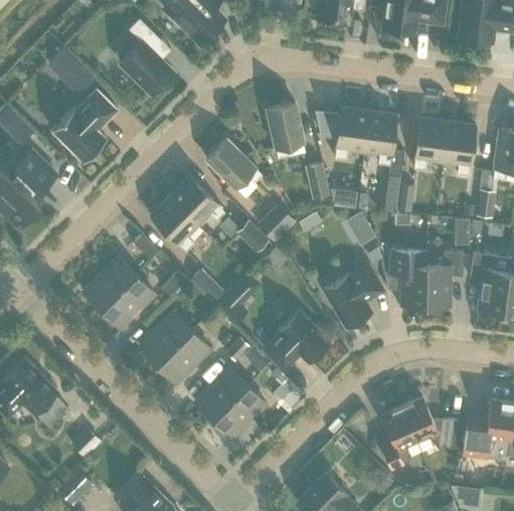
[(201,45),(224,21),(212,9),(220,0),(171,0),(164,8),(171,15),(168,17),(180,29),(182,26),(201,45)]
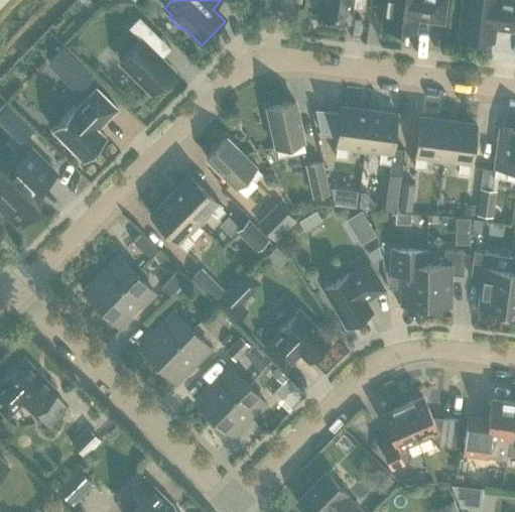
[(324,0),(322,20),(349,24),(352,0),(364,0),(367,0),(366,0),(324,0)]
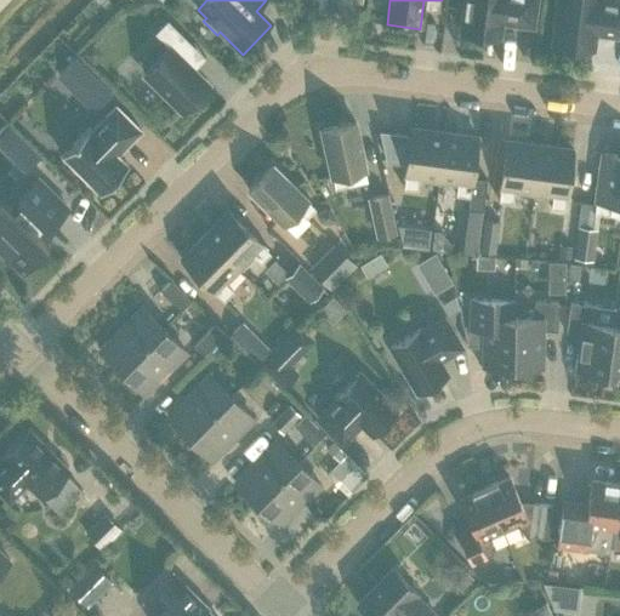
[(462,0),(459,35),(504,41),(505,28),(536,33),(540,0),(462,0)]
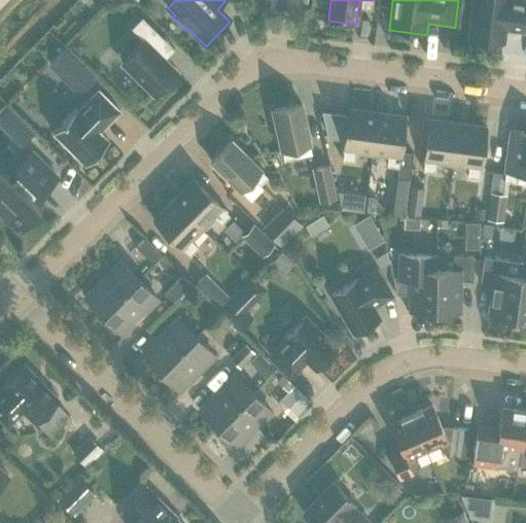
[(475,0),(469,40),(503,44),(505,30),(513,31),(513,33),(525,34),(525,3),(510,1),(509,0),(475,0)]
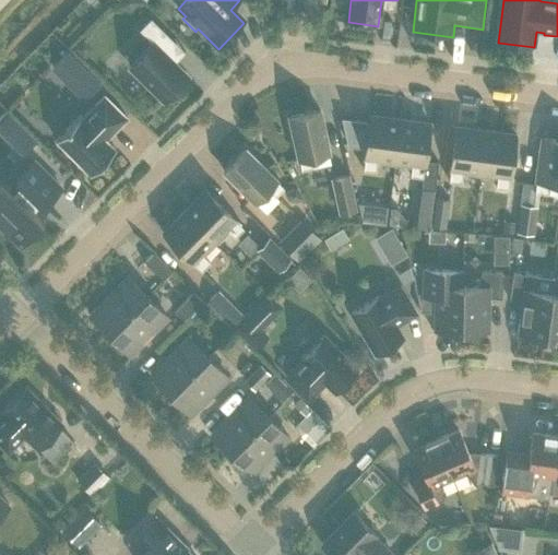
[(176,46),(152,22),(140,33),(153,46),(130,69),(165,103),(188,80),(165,57),(176,46)]
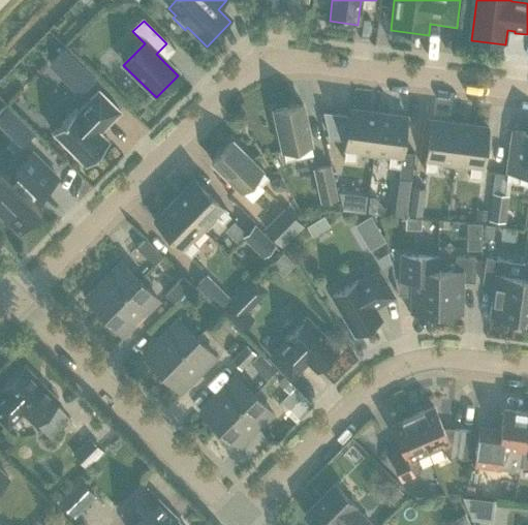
[(78,97),(93,82),(75,65),(61,80),(78,97)]
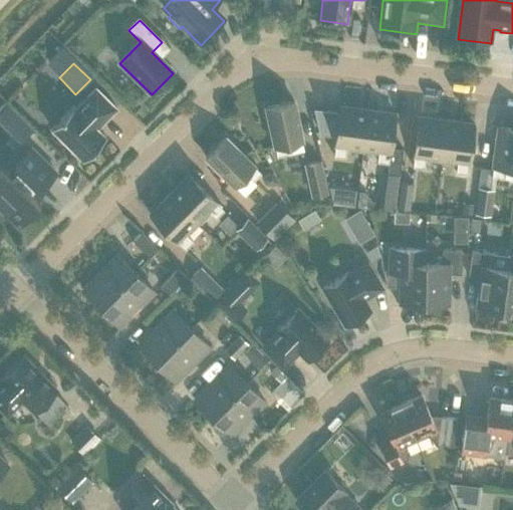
[(97,132),(117,111),(96,90),(76,110),(74,108),(52,132),(84,164),(106,141),(97,132)]
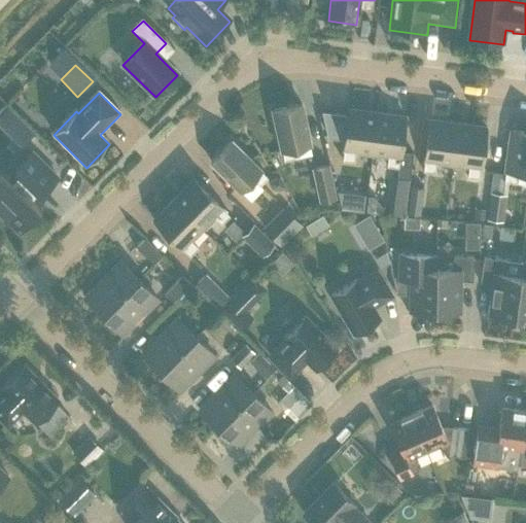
[(302,106),(273,112),(284,163),(296,161),(294,150),(311,147),(302,106)]
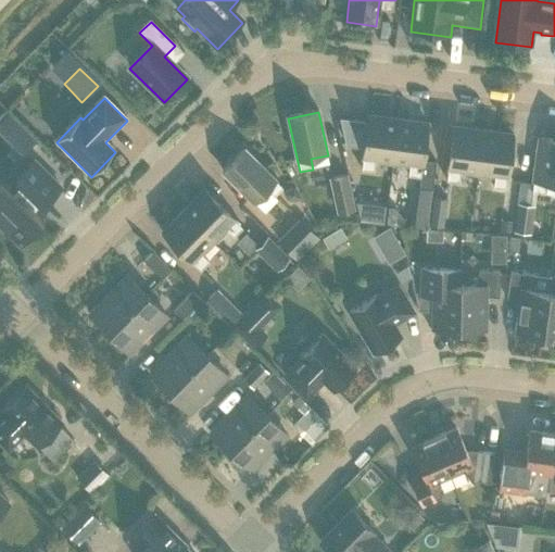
[(393,165),(399,122),(368,117),(362,172),(375,174),(376,163),(393,165)]
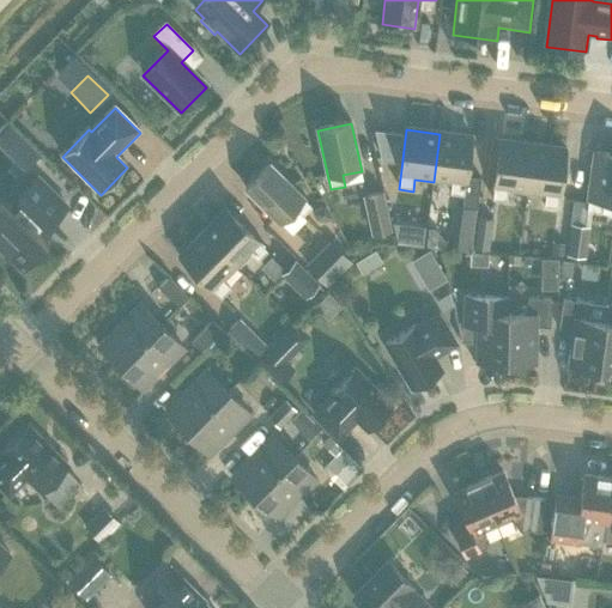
[(462,210),(459,208),(453,253),(472,255),(482,180),(467,178),(473,139),(440,134),(434,182),(453,184),(450,196),(465,198),(462,210)]
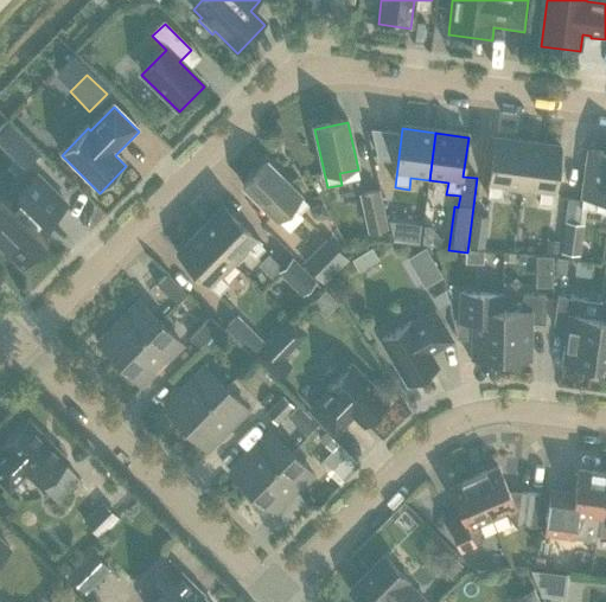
[(504,190),(523,193),(529,145),(496,141),(489,199),(503,202),(504,190)]
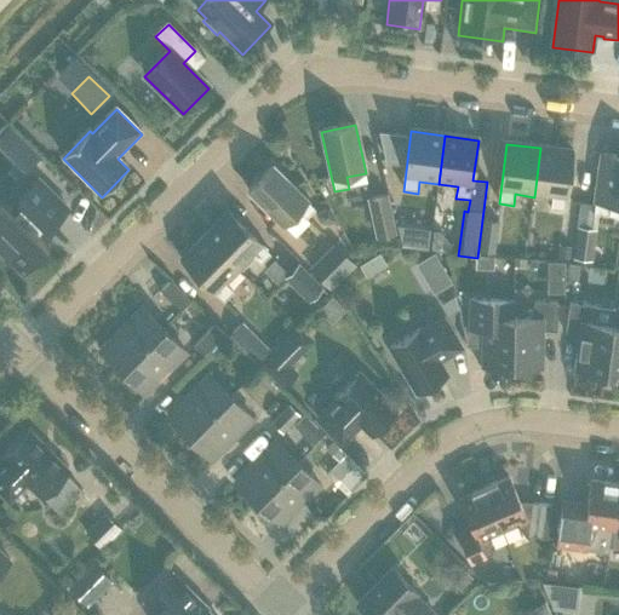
[(574,153),(540,148),(534,197),(554,200),(551,211),(566,213),(574,153)]
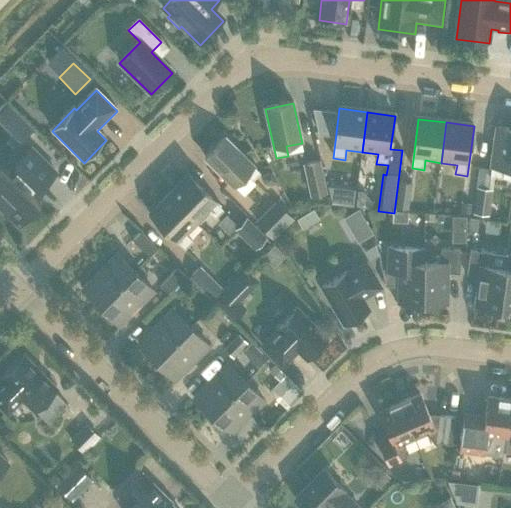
[(503,171),(510,171),(510,131),(497,129),(490,179),(502,180),(503,171)]
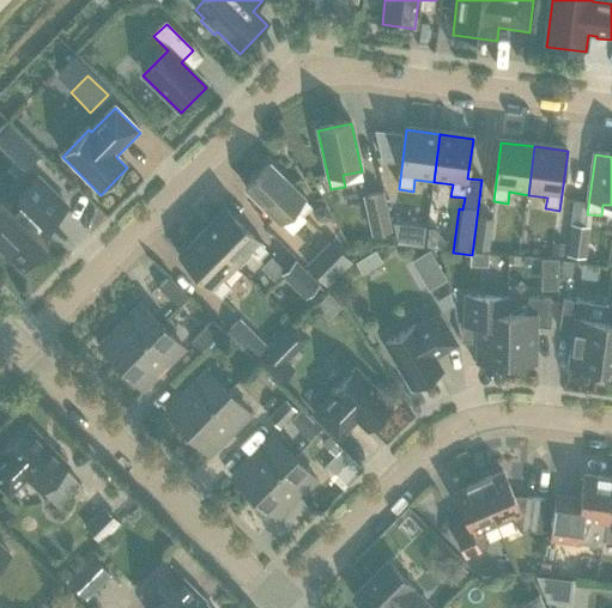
[(246,192),(280,225),(295,211),(302,219),(313,210),(270,166),(246,192)]
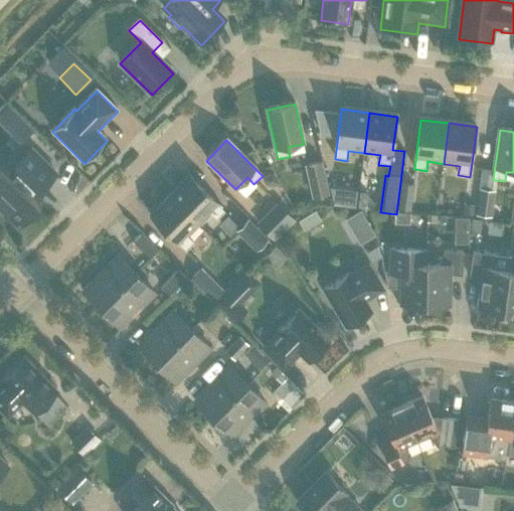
[(0,167),(0,204),(8,212),(5,214),(19,229),(40,207),(29,196),(37,188),(40,192),(57,176),(56,175),(55,176),(31,153),(32,152),(31,151),(15,167),(19,171),(11,179),(0,167)]
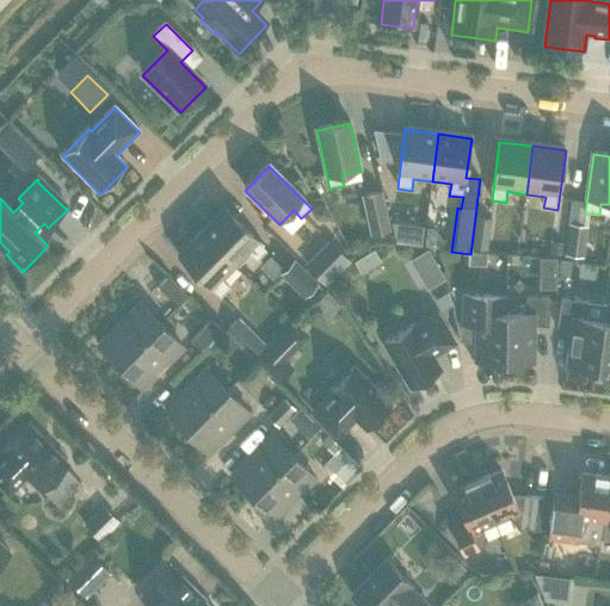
[(392,234),(383,193),(362,198),(370,237),(392,234)]
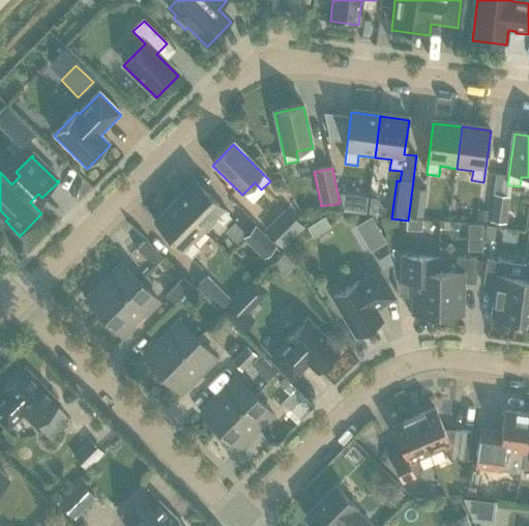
[(195,182),(175,203),(204,233),(216,221),(223,228),(232,220),(195,182)]
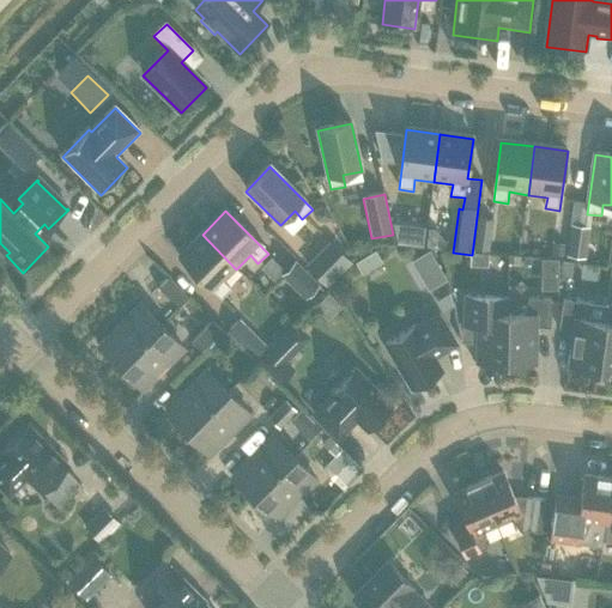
[(401,222),(398,239),(417,243),(420,225),(401,222)]
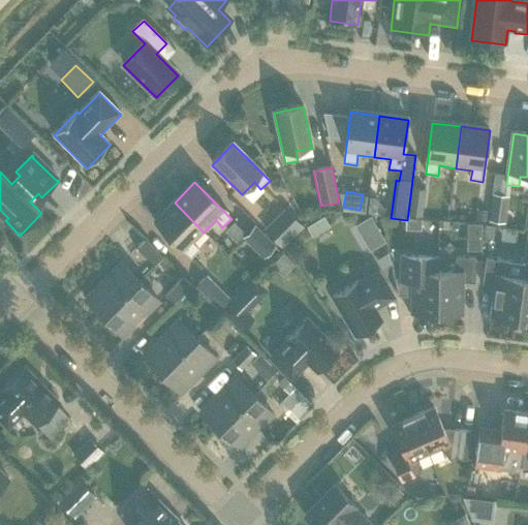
[(510,199),(495,197),(491,224),(507,226),(510,199)]
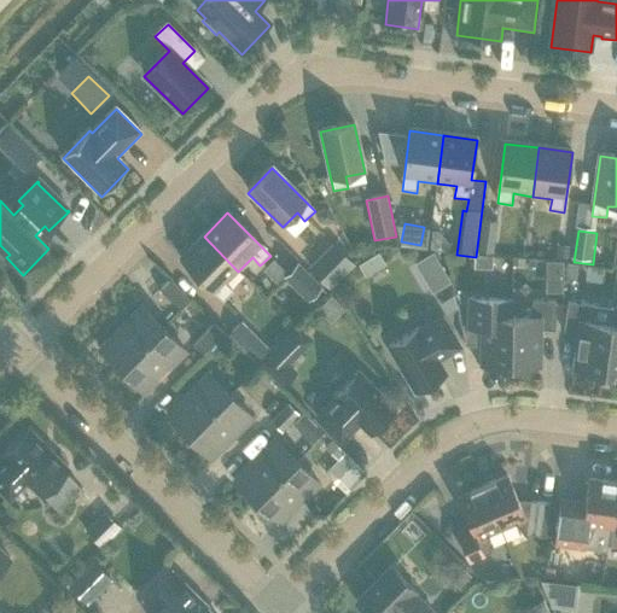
[(225,285),(238,272),(204,237),(180,261),(223,303),(233,293),(225,285)]
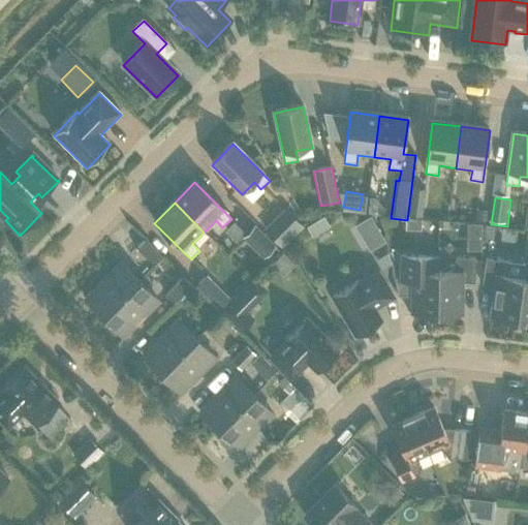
[(304,229),(285,210),(264,232),(283,250),(304,229)]
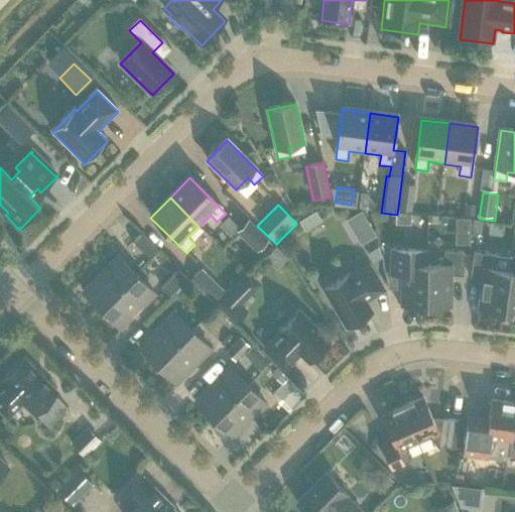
[(313,210),(297,221),(308,238),(325,227),(313,210)]
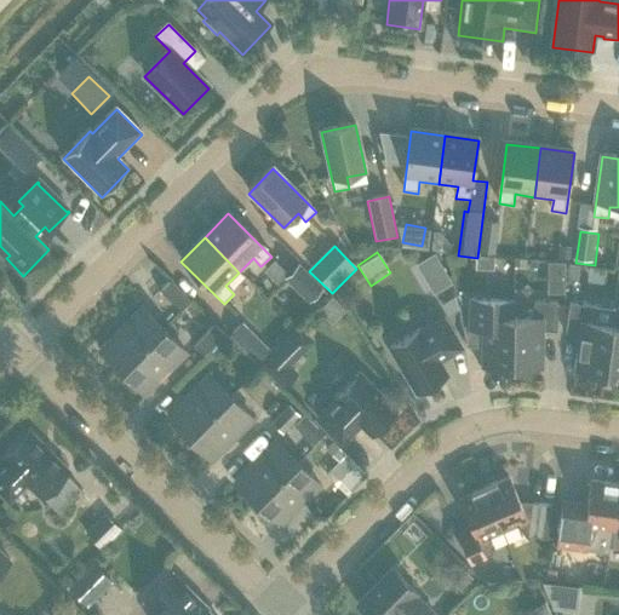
[(434,256),(417,266),(435,294),(452,285),(434,256)]
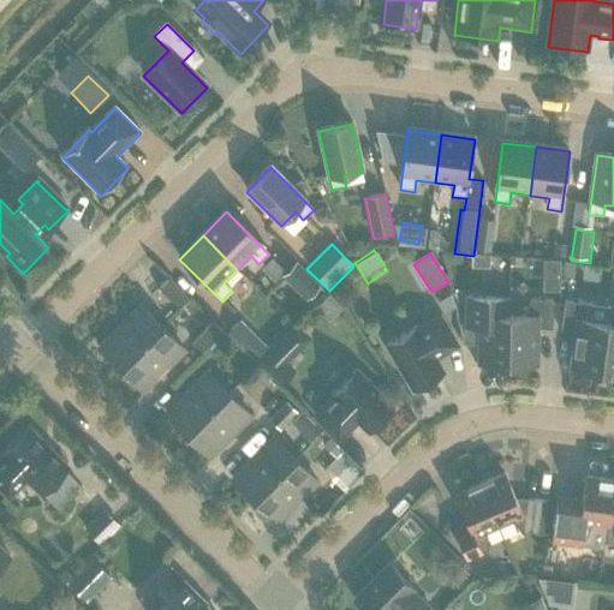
[(321,287),(296,263),(281,279),(307,303),(321,287)]
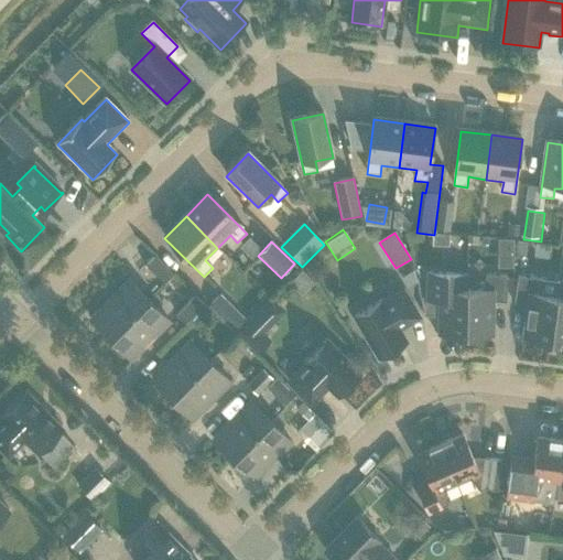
[(174,276),(155,258),(147,267),(165,286),(174,276)]
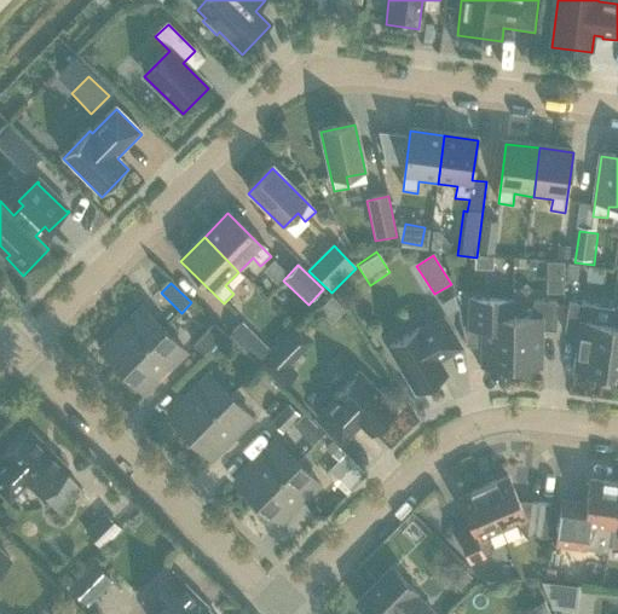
[(512,368),(513,302),(469,301),(468,330),(483,331),(481,358),(480,358),(480,370),(497,370),(497,368),(512,368)]
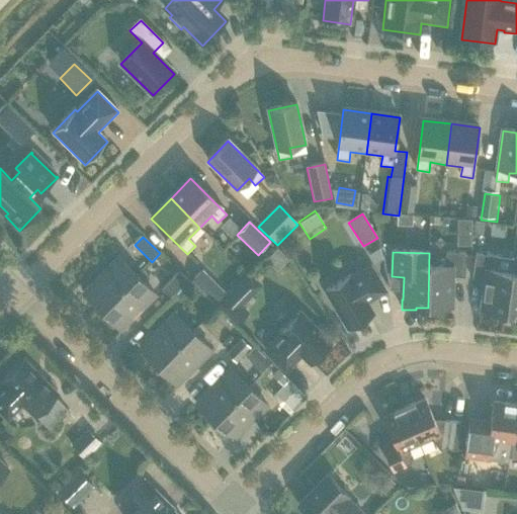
[(429,253),(428,308),(439,308),(439,311),(454,311),(454,301),(452,301),(453,278),(465,278),(465,254),(446,254),(442,268),(429,267),(430,253),(429,253)]
